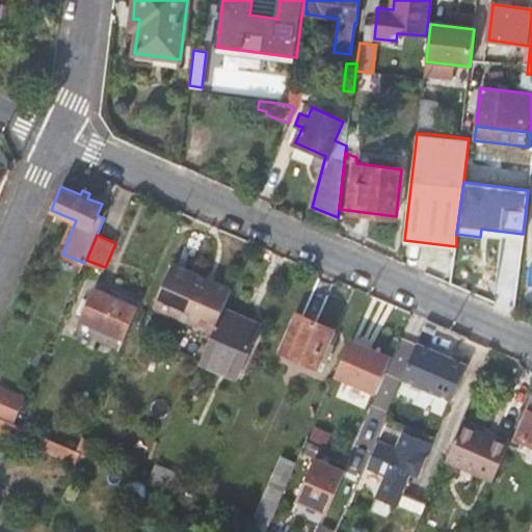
[(158,308),(214,333),(224,310),(233,291),(175,266),(158,308)]
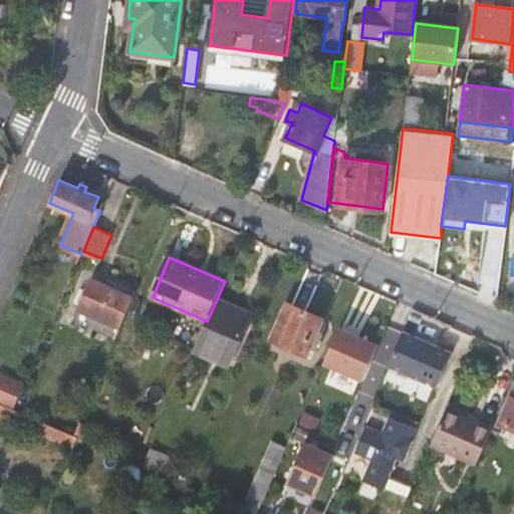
[(87,288),(81,300),(78,308),(118,326),(135,290),(109,279),(106,284),(91,278),(87,288)]
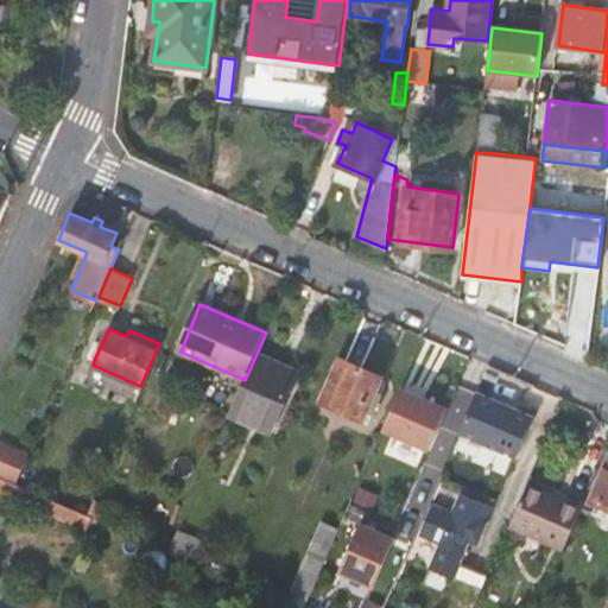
[(90,353),(96,355),(103,341),(96,340),(90,353)]
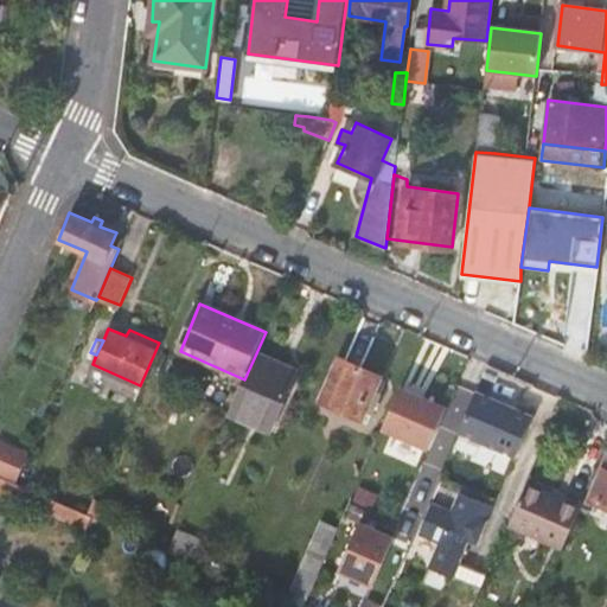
[(296,371),(256,353),(244,379),(230,411),(272,429),(296,371)]
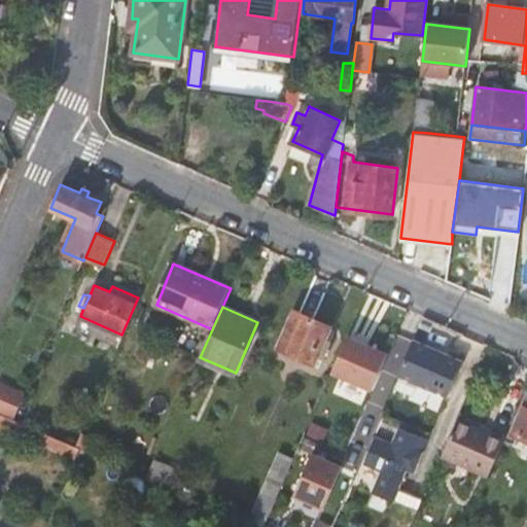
[(281,349),(312,362),(328,325),(297,312),(281,349)]
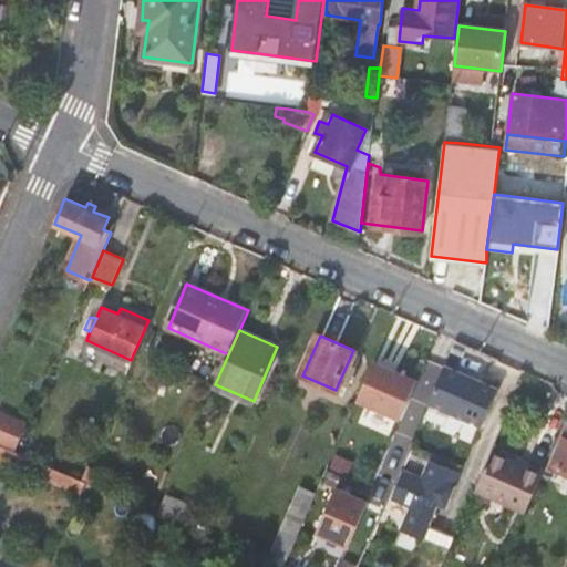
[(359,401),(402,420),(419,381),(375,363),(359,401)]
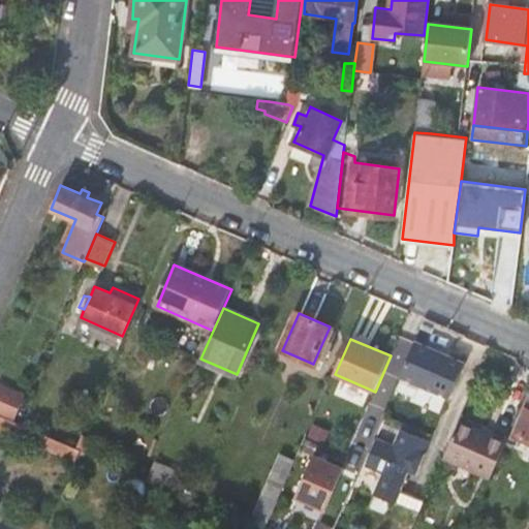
[(401,377),(450,398),(465,364),(416,342),(401,377)]
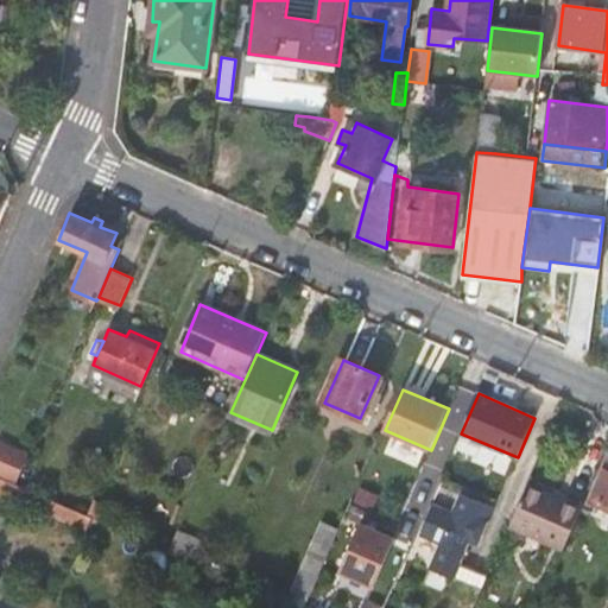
[(18,483),(30,456),(1,443),(0,447),(0,476),(10,481),(18,483)]
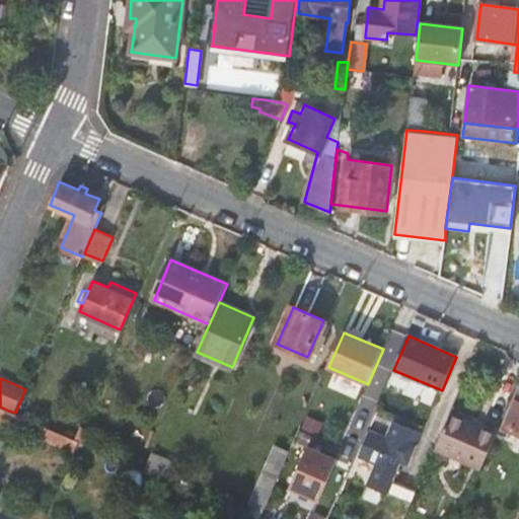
[(518,391),(504,427),(511,430),(509,438),(518,442),(518,391)]
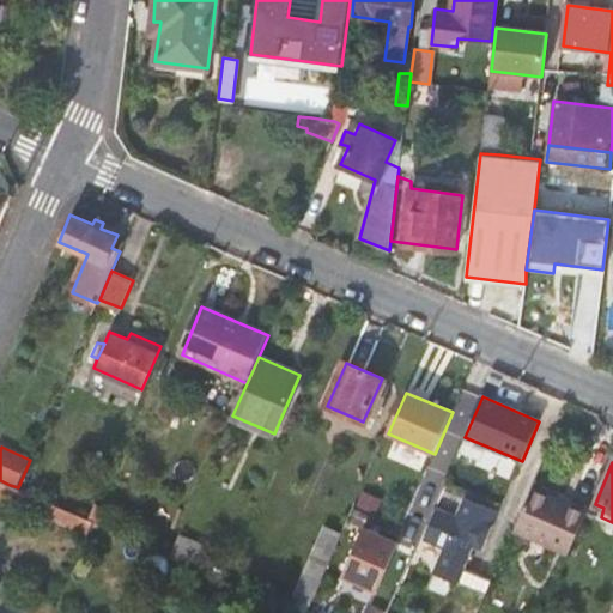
[(0,503),(1,504),(4,498),(10,485),(0,480),(0,503)]
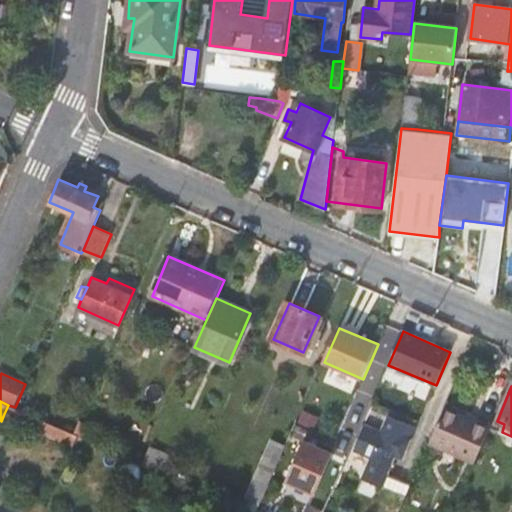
[(3,416),(73,447),(78,435),(74,434),(15,407),(8,405),(3,416)]
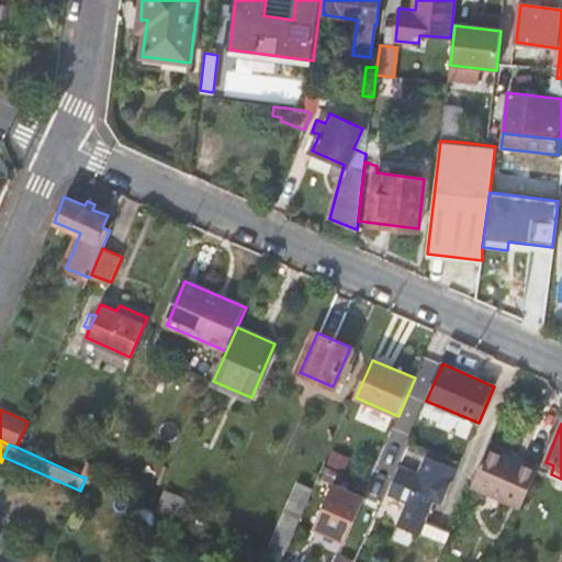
[(473,486),(524,507),(541,467),(523,459),(520,462),(490,448),(473,486)]
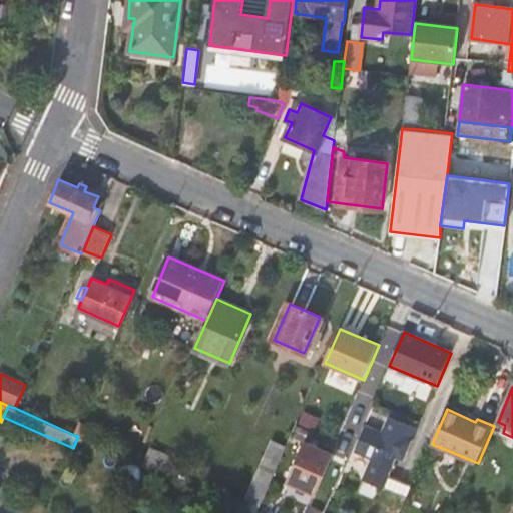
[(401,512),(408,498),(382,487),(386,477),(396,454),(403,457),(415,430),(390,418),(383,433),(367,425),(356,451),(372,458),(364,476),(344,468),(324,512),(401,512)]
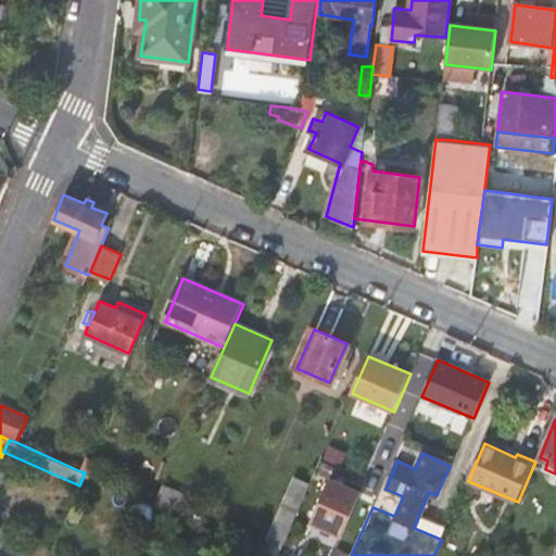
[(362,493),(331,480),(313,523),(343,536),(362,493)]
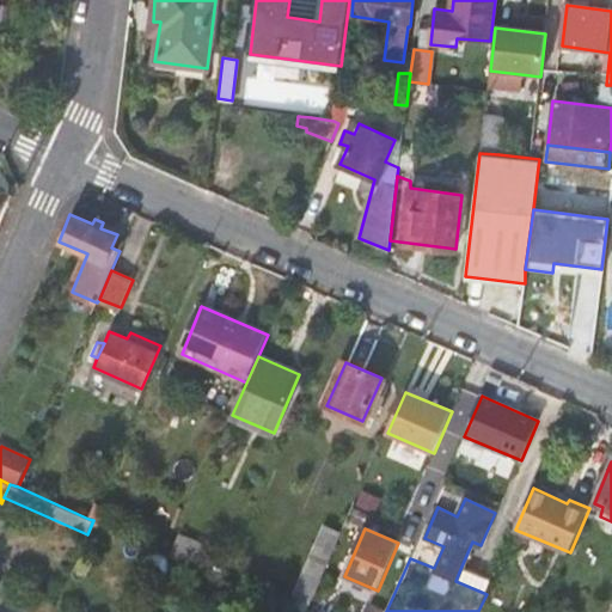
[(158,532),(152,545),(171,555),(177,542),(158,532)]
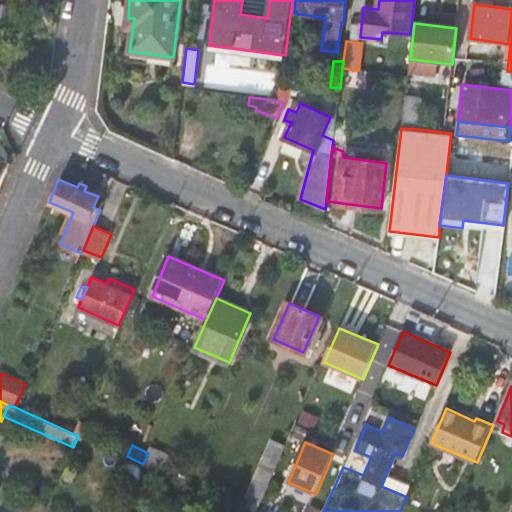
[(175,459),(150,448),(148,453),(143,464),(149,466),(168,474),(175,459)]
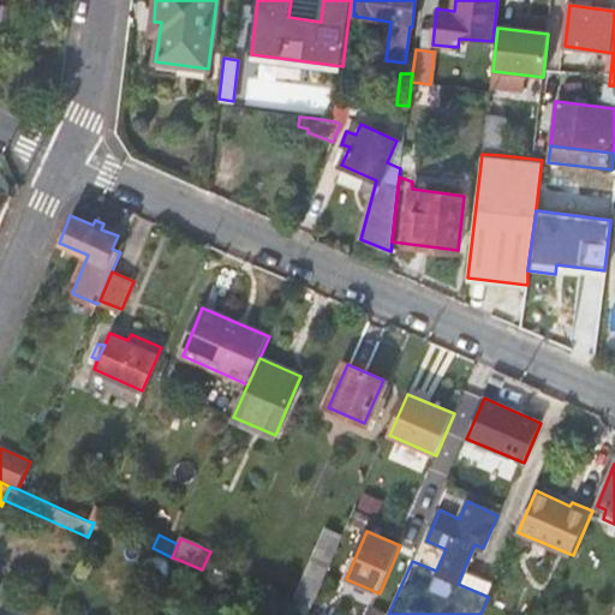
[(315,548),(288,608),(304,614),(311,614),(338,556),(315,548)]
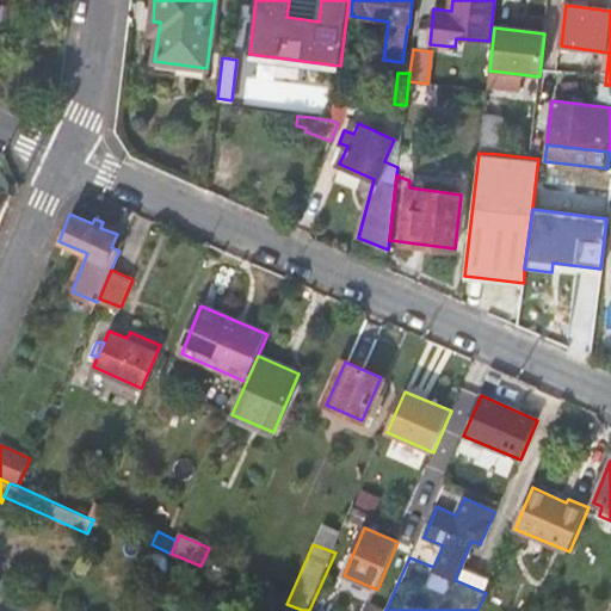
[(492,580),(460,568),(455,580),(486,593),(492,580)]
